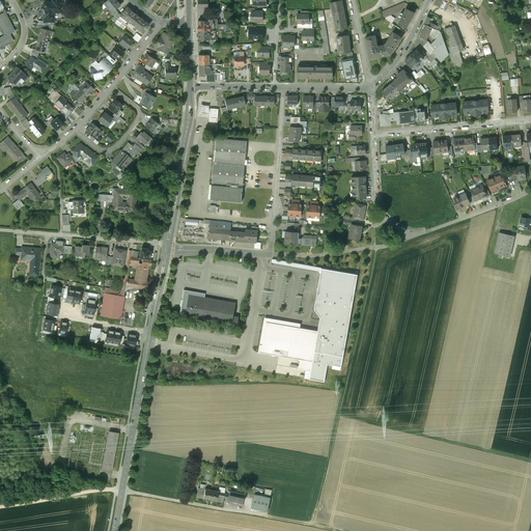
[(49,21),(53,21),(53,11),(61,11),(61,0),(53,0),(53,3),(45,3),(45,7),(43,7),(43,12),(45,12),(45,20),(49,20),(49,21)]
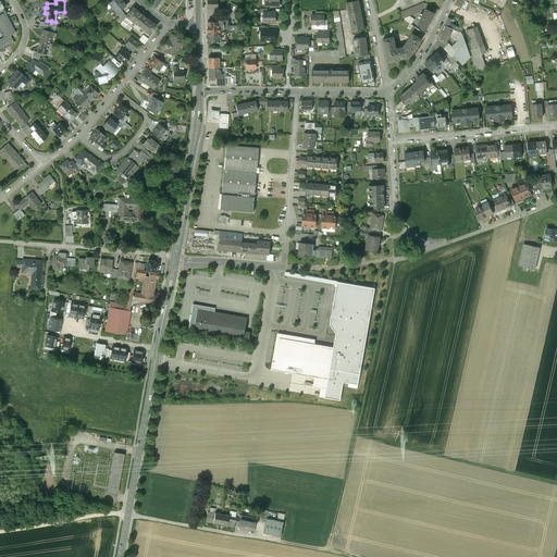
[(112,0),(108,3),(116,14),(121,10),(126,5),(121,0),(112,0)]
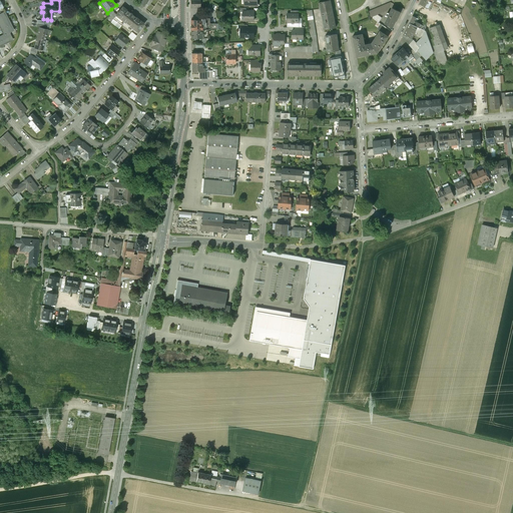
[(330,0),(329,0),(319,2),(324,30),(336,28),(330,0)]
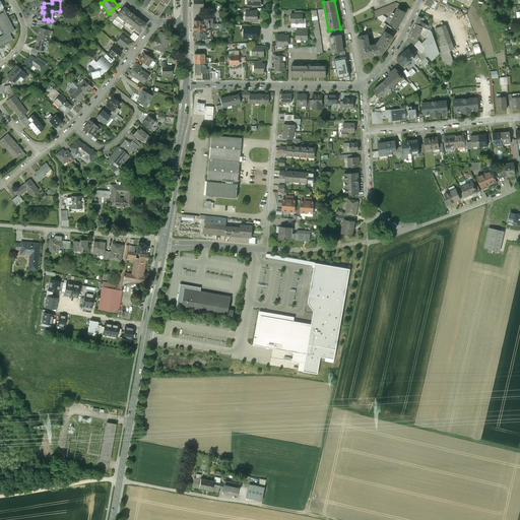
[(426,0),(425,4),(435,9),(440,0),(439,0),(426,0)]
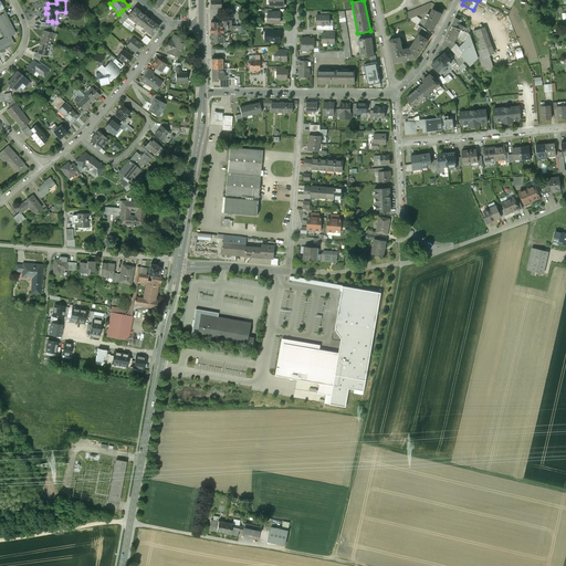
[(427,11),(425,6),(407,12),(409,19),(427,11)]
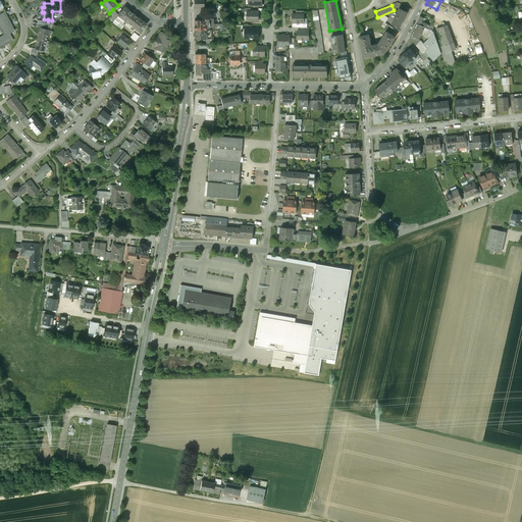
[(123,27),(126,22),(134,14),(125,8),(122,11),(119,14),(115,19),(123,27)]
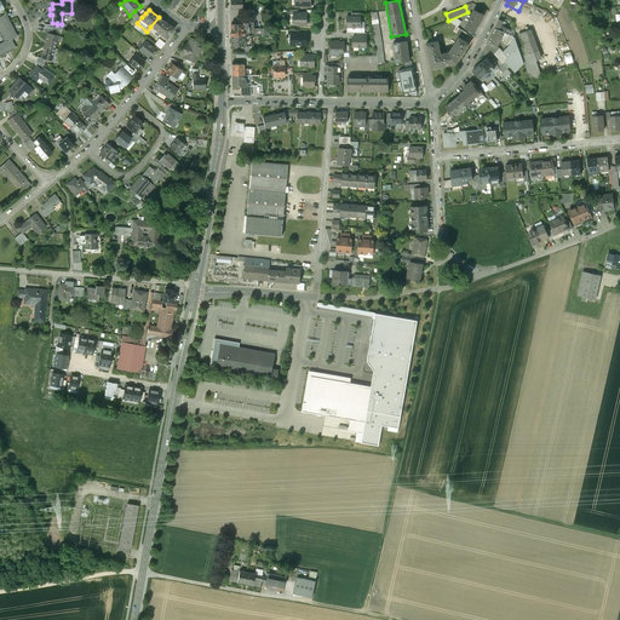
[(483,15),(474,10),(465,28),(475,33),(483,15)]
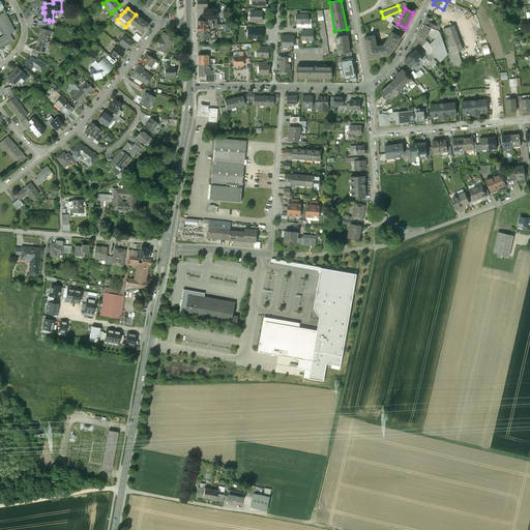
[(322,10),(316,11),(322,48),(323,54),(329,54),(322,10)]
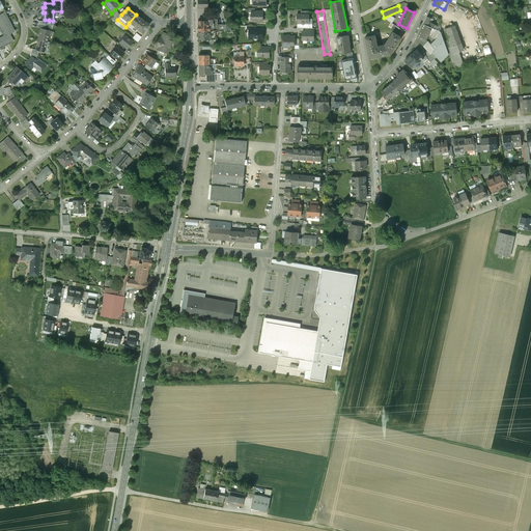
[(252,12),(251,22),(262,22),(262,11),(255,11),(252,11),(252,12)]
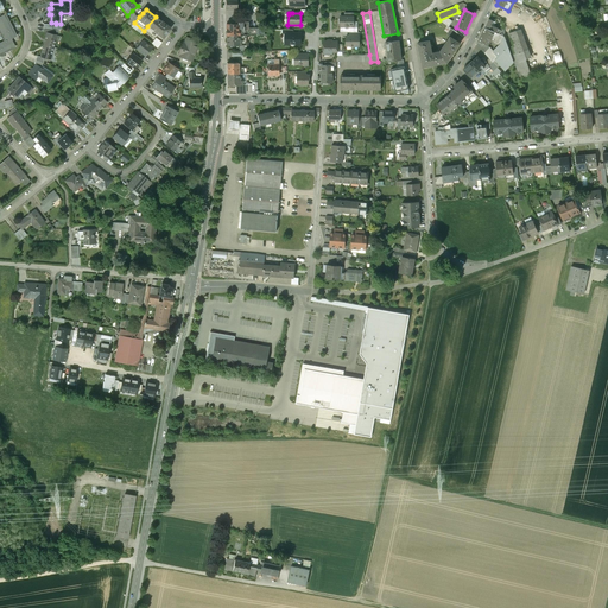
[(140,35),(144,31),(134,23),(139,17),(135,14),(130,20),(126,24),(140,35)]
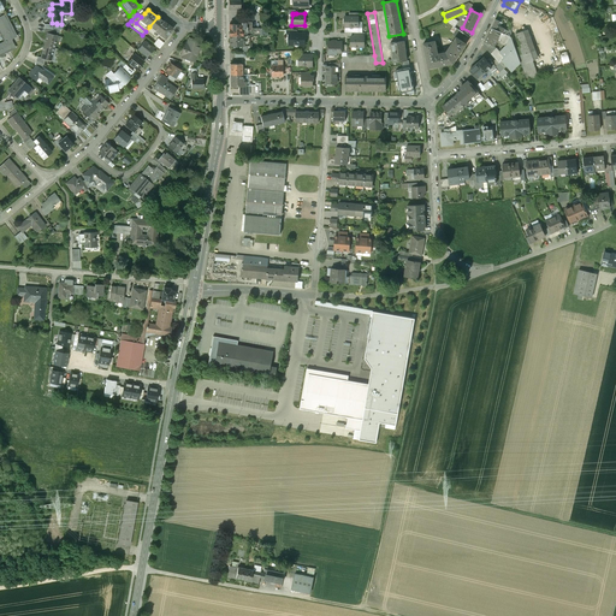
[(0,21),(0,31),(5,41),(0,43),(0,54),(6,51),(15,46),(11,39),(17,36),(7,17),(0,21)]
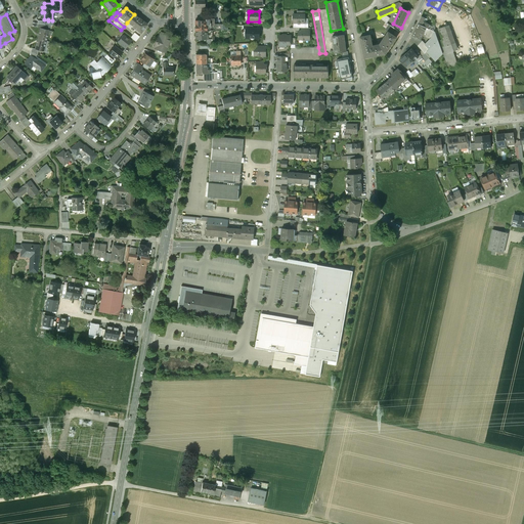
[(147,25),(134,14),(127,23),(130,25),(131,25),(138,30),(137,31),(140,33),(147,25)]
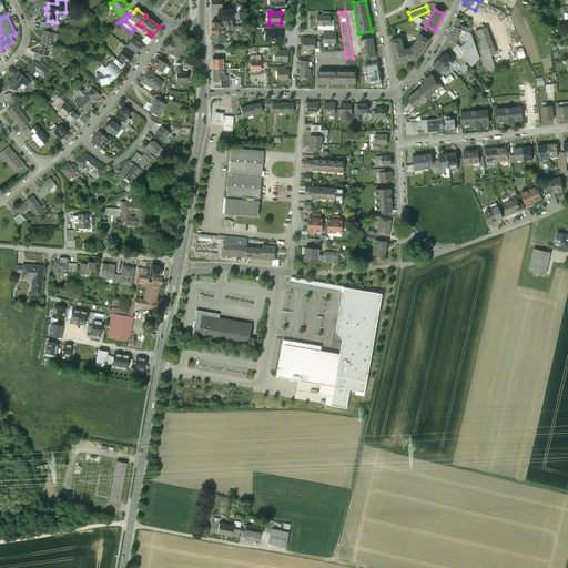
[(318,16),(318,24),(323,24),(323,26),(325,27),(325,24),(331,24),(331,16),(322,16),(318,16)]
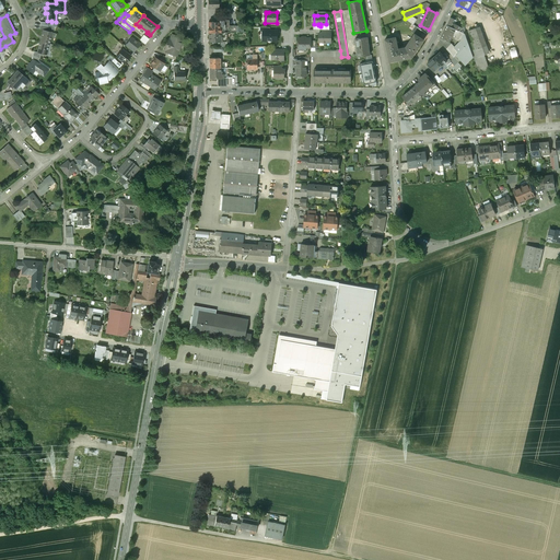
[(451,18),(447,25),(457,30),(458,27),(459,26),(453,23),(455,20),(451,18)]
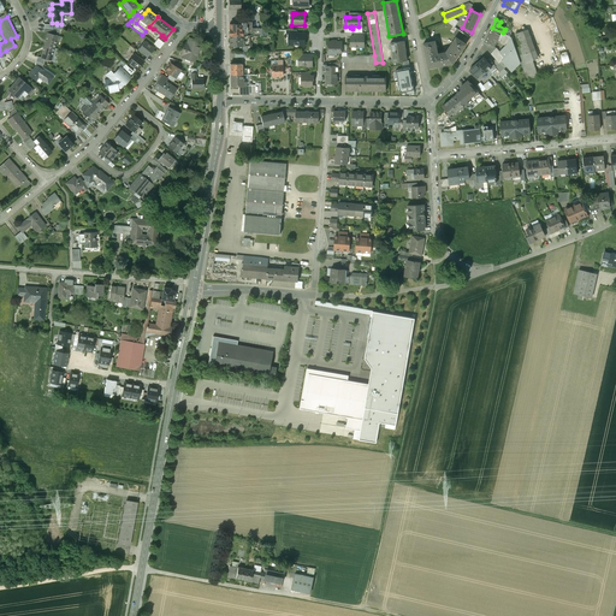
[(252,22),(241,23),(241,25),(241,29),(242,29),(242,33),(247,33),(247,35),(249,35),(252,35),(252,22)]
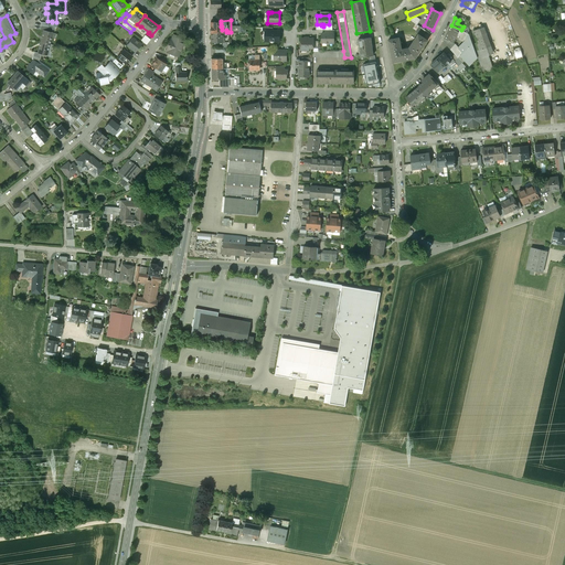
[(211,32),(226,32),(226,30),(222,30),(222,27),(221,27),(221,23),(220,23),(220,22),(210,22),(211,32)]
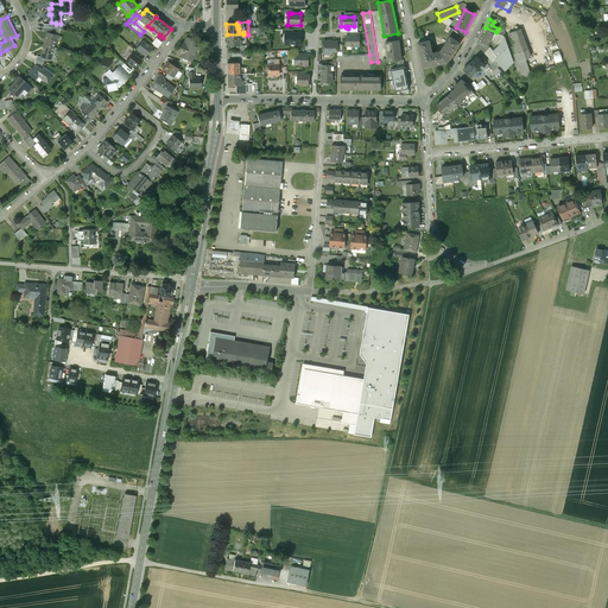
[(500,35),(496,32),(486,27),(479,42),(488,46),(491,40),(500,45),(500,44),(504,36),(500,35)]
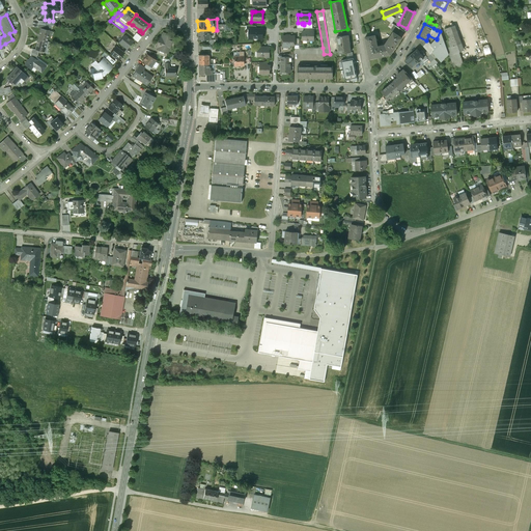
[(400,29),(394,25),(391,30),(396,34),(400,29)]
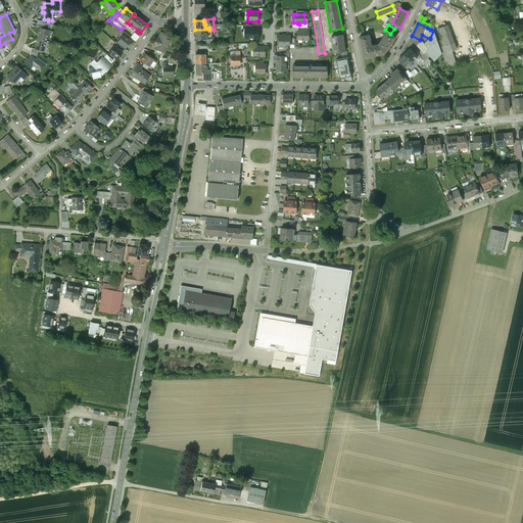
[(441,39),(437,41),(441,53),(447,68),(456,65),(448,44),(454,43),(447,26),(437,29),(441,39)]
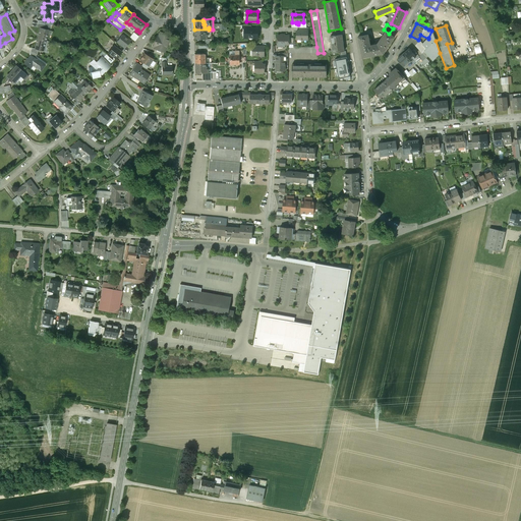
[(40,27),(38,38),(46,41),(48,30),(44,29),(40,27)]
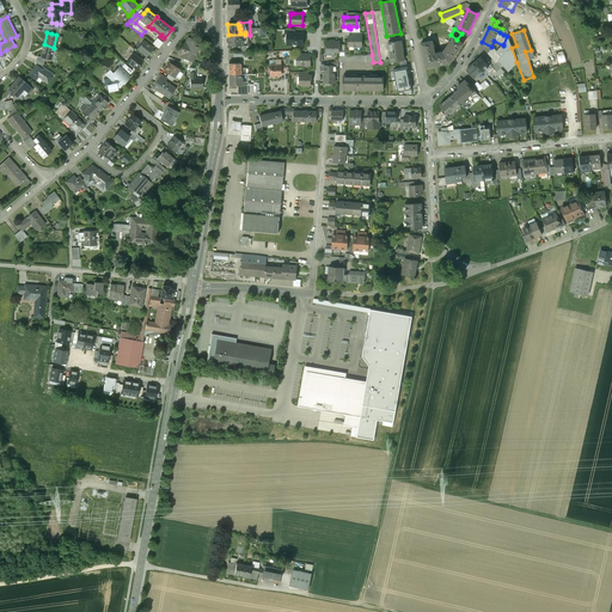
[(288,34),(288,44),(293,44),(293,46),(294,47),(297,47),(298,46),(298,44),(303,44),(303,34),(295,34),(288,34)]
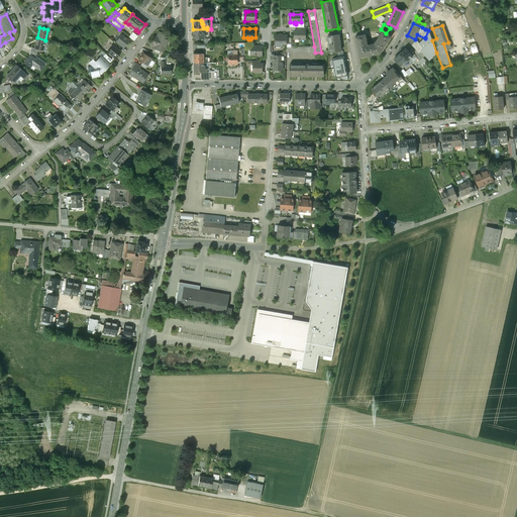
[(207,29),(193,29),(193,39),(203,38),(205,38),(209,38),(209,29),(207,29)]
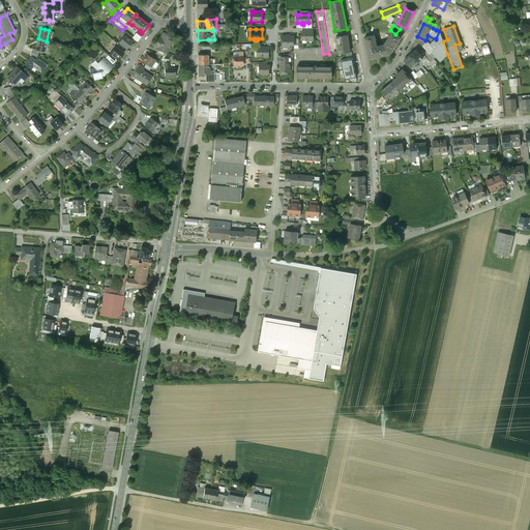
[(302,31),(302,40),(306,40),(306,41),(308,41),(308,40),(314,40),(314,32),(305,32),(302,31)]
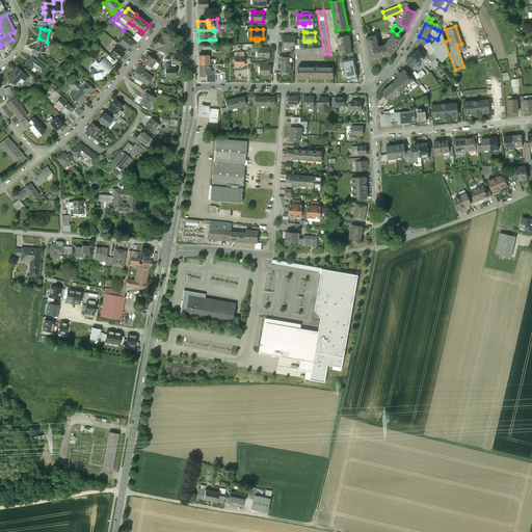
[(442,32),(441,31),(437,38),(437,40),(431,45),(427,41),(419,36),(417,38),(431,55),(435,59),(437,57),(442,62),(449,54),(445,42),(442,32)]
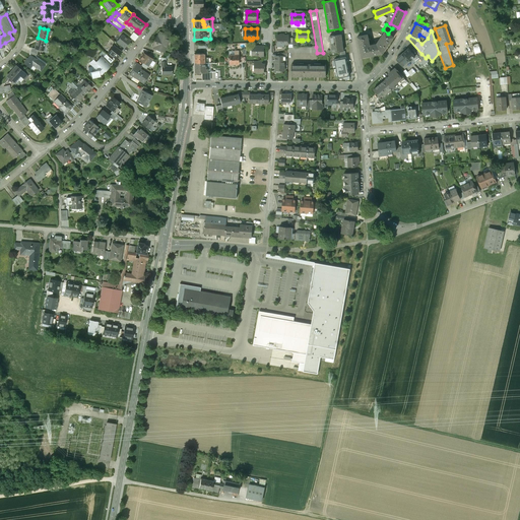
[(164,52),(167,47),(165,46),(166,43),(168,44),(171,36),(159,31),(157,39),(155,38),(152,47),(153,47),(153,48),(154,49),(164,52)]
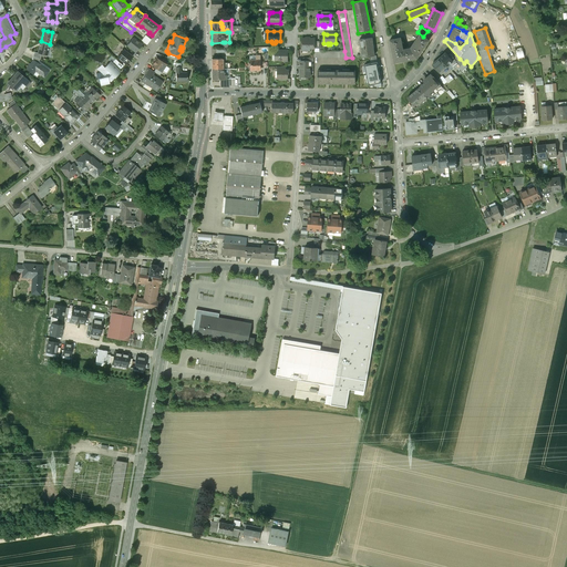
[(401,38),(390,40),(394,63),(403,61),(416,59),(423,50),(429,41),(420,34),(411,49),(403,50),(401,38)]
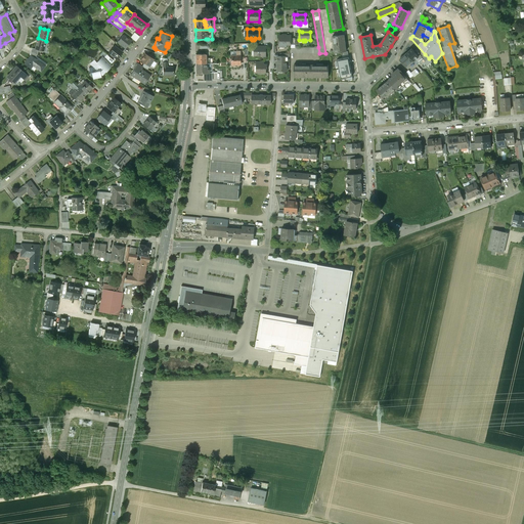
[(134,33),(131,38),(135,42),(139,37),(134,33)]
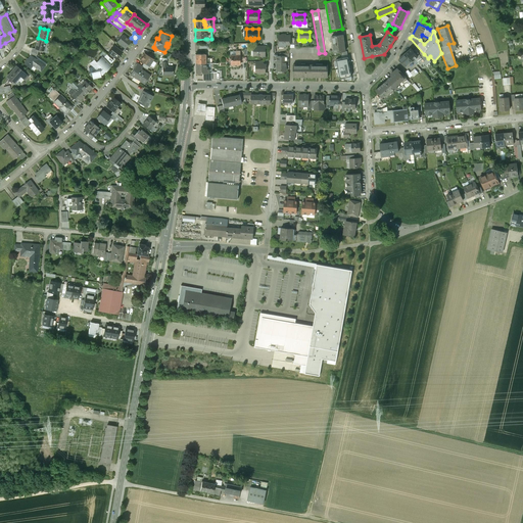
[(131,41),(123,35),(117,42),(126,48),(131,41)]
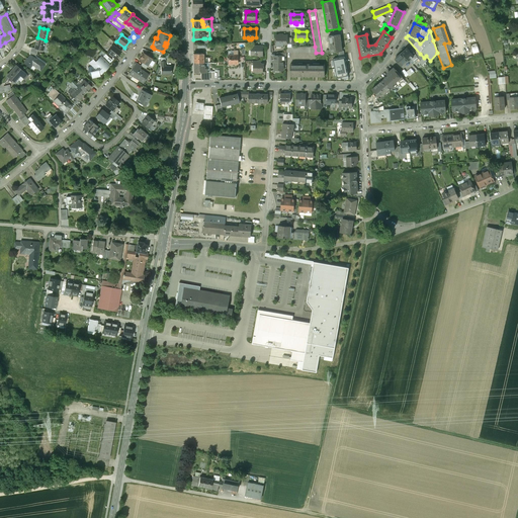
[(340,34),(329,36),(331,53),(338,52),(342,51),(340,34)]
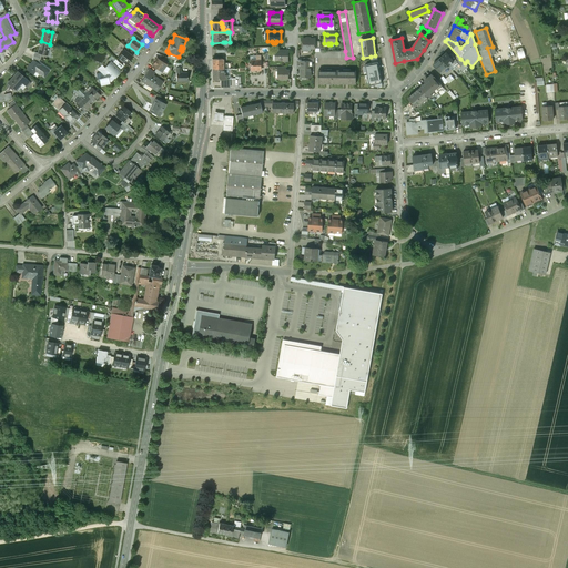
[(303,46),(303,51),(311,51),(311,49),(315,49),(315,41),(315,39),(303,39),(303,42),(302,42),(301,44),(303,46)]
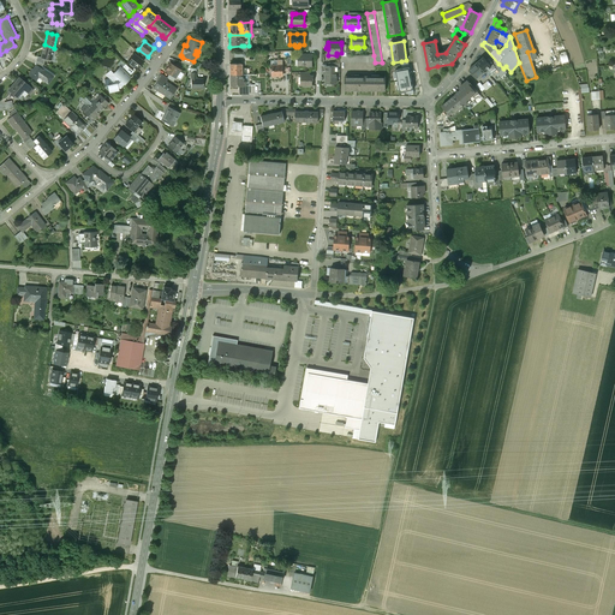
[(51,60),(54,48),(45,45),(41,58),(45,59),(51,60)]
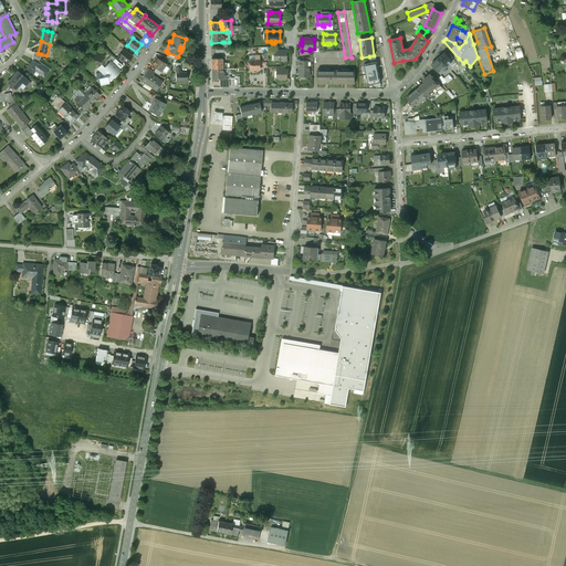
[(132,56),(123,50),(117,58),(126,64),(132,56)]
